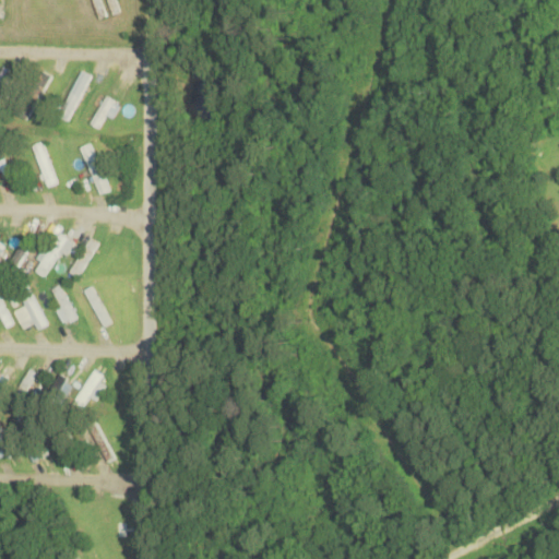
[(83,69),(93,74),(69,118),(59,113),(83,69)]
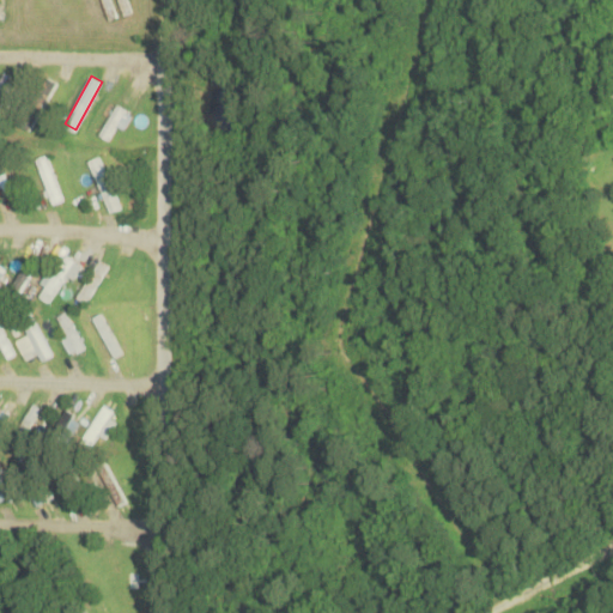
[(46,77),(56,82),(31,131),(19,125),(46,77)]
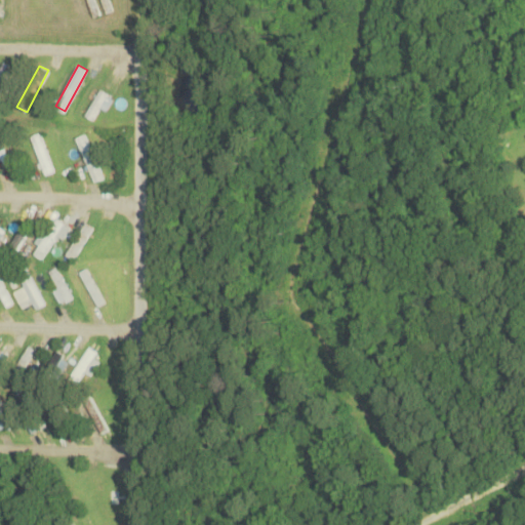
[(0,71),(1,70),(10,77),(0,91),(0,71)]
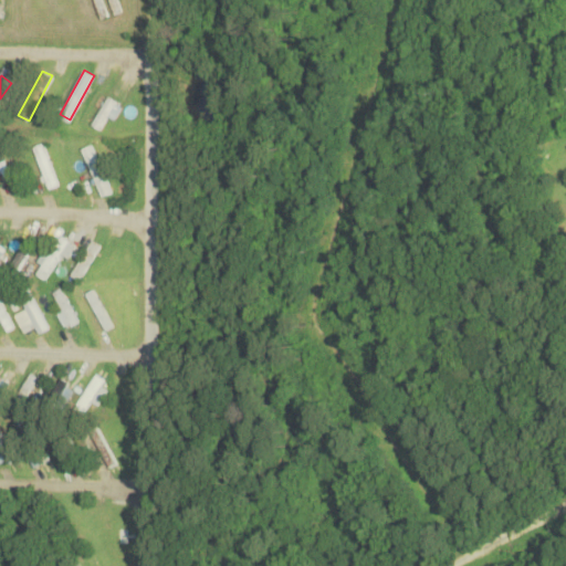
[(108,96),(118,102),(104,129),(93,125),(108,96)]
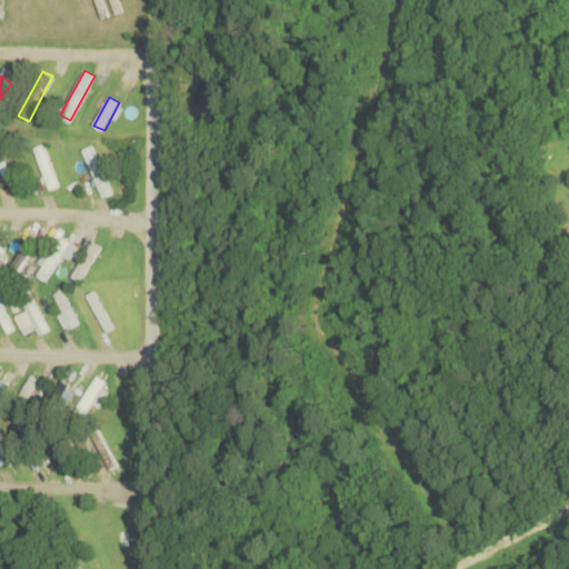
[(33,147),(45,143),(60,186),(49,190),(33,147)]
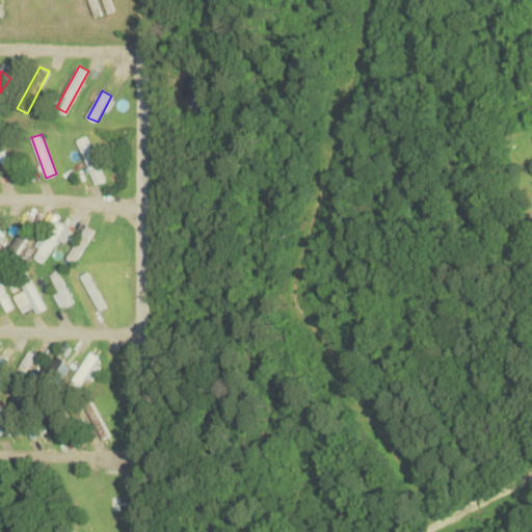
[(78,138),(87,135),(105,179),(96,183),(78,138)]
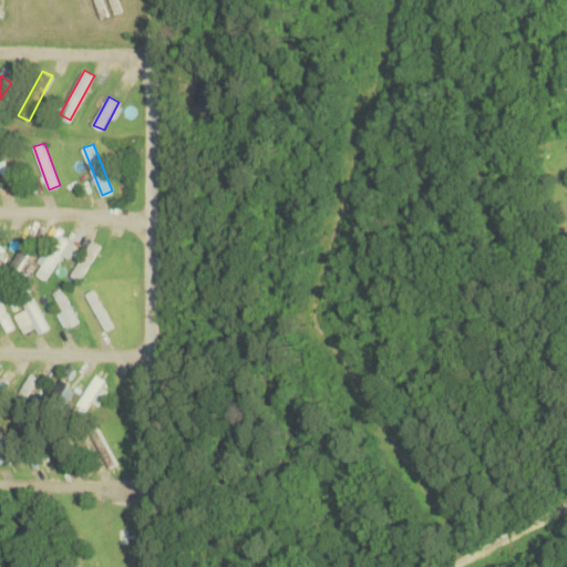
[(0,166),(0,146),(14,172),(6,176),(0,166)]
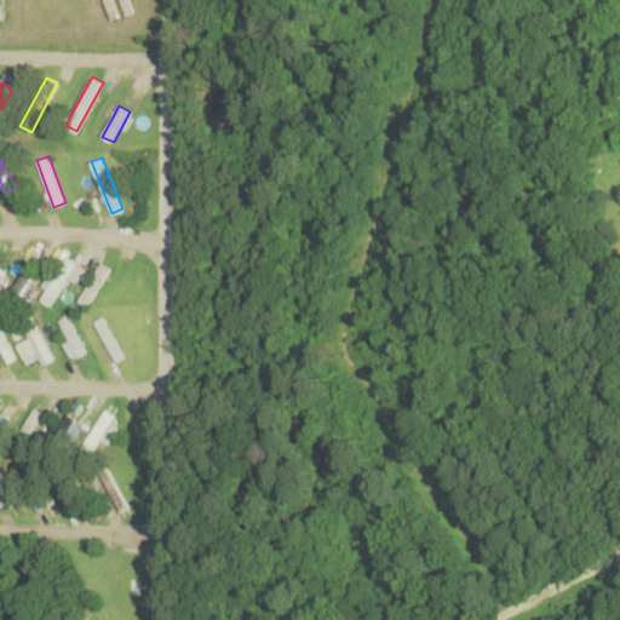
[(28,260),(38,267),(13,305),(4,299),(28,260)]
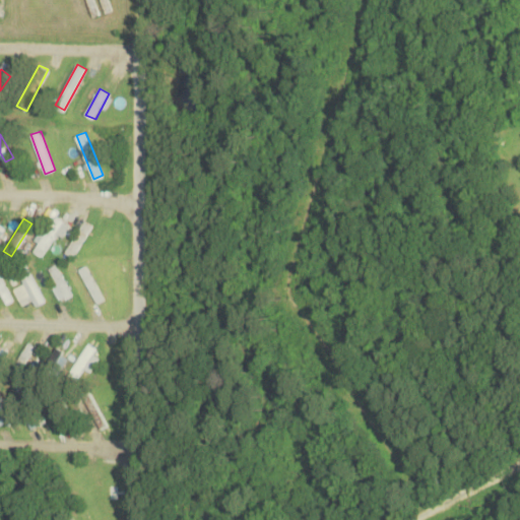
[(54,219),(62,224),(42,257),(34,252),(54,219)]
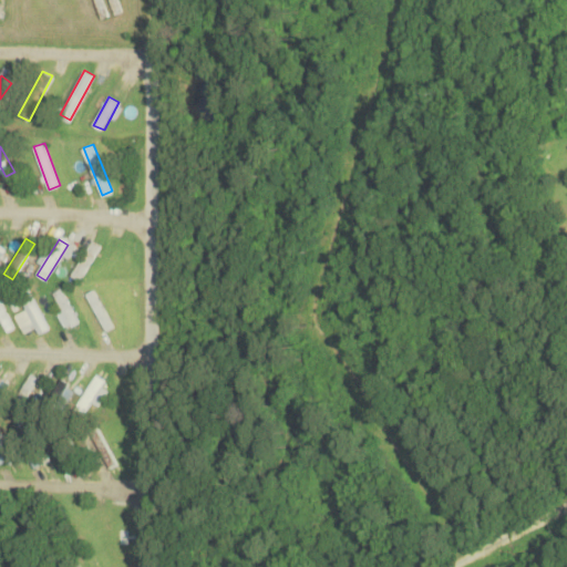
[(94,240),(102,246),(80,280),(72,275),(94,240)]
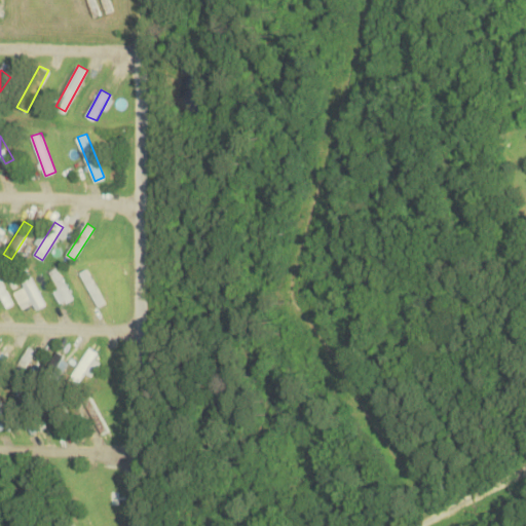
[(15,273),(25,267),(43,297),(35,303),(15,273)]
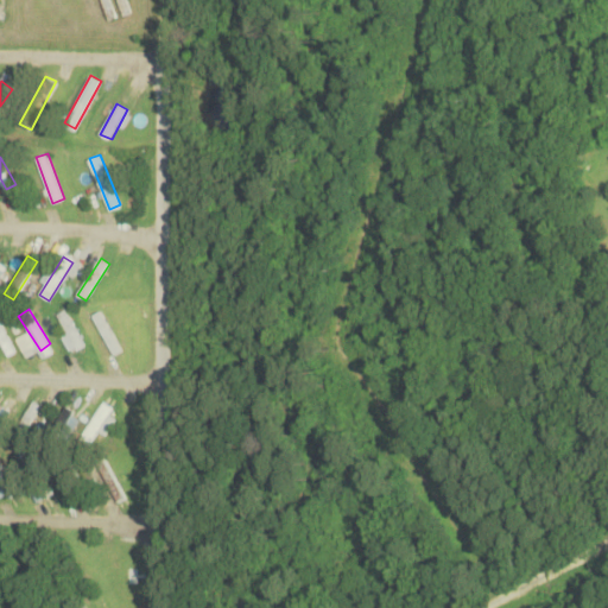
[(55,316),(64,309),(87,343),(76,350),(55,316)]
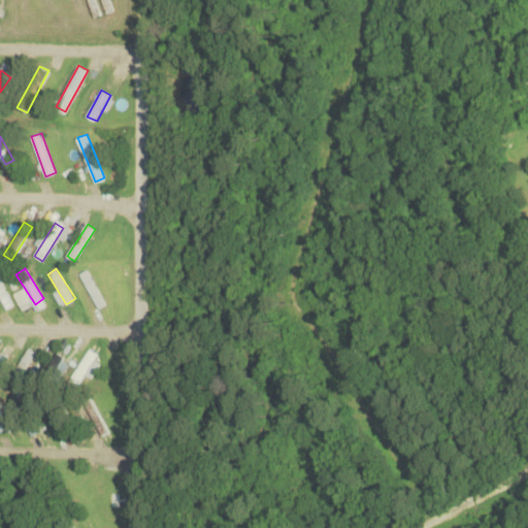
[(80,273),(89,268),(108,302),(100,307),(80,273)]
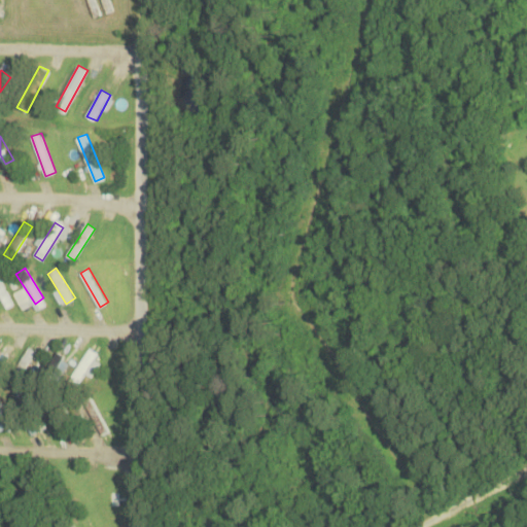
[(0,293),(0,273),(15,304),(7,308),(0,293)]
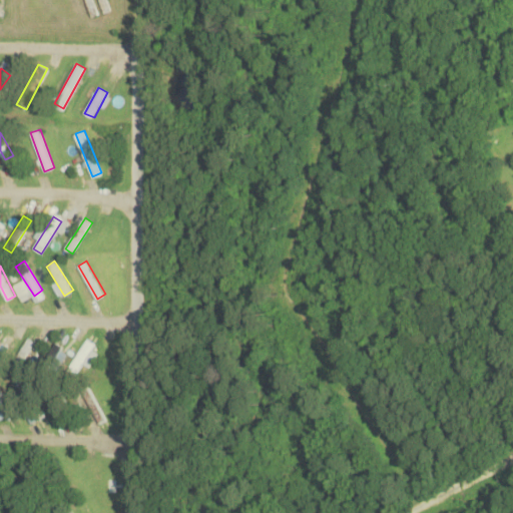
[(26,337),(35,342),(19,370),(10,364),(26,337)]
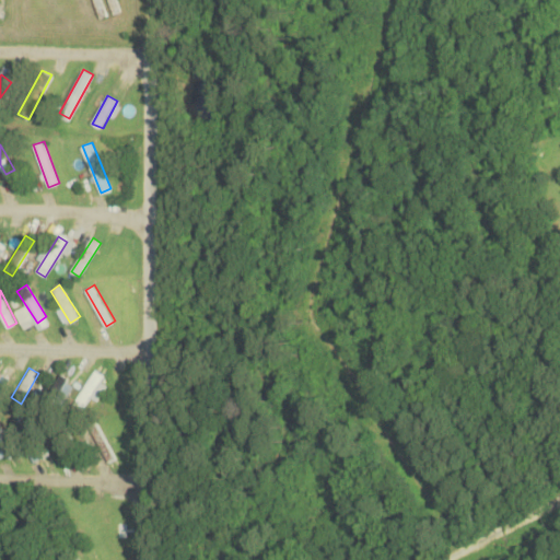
[(95,370),(104,375),(82,410),(73,405),(95,370)]
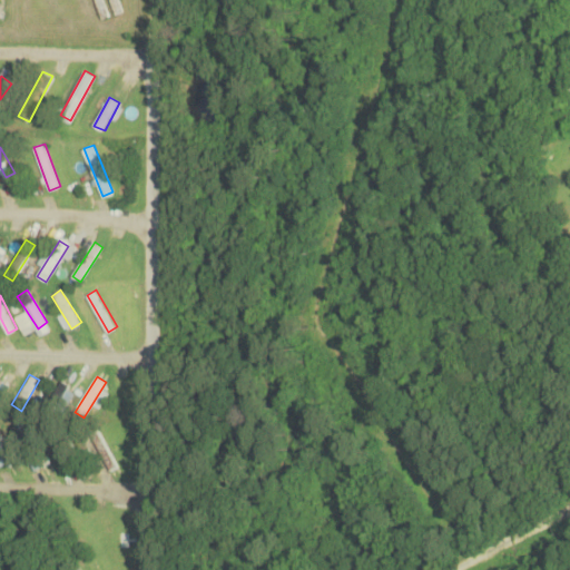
[(0,400),(10,385),(0,379),(0,400)]
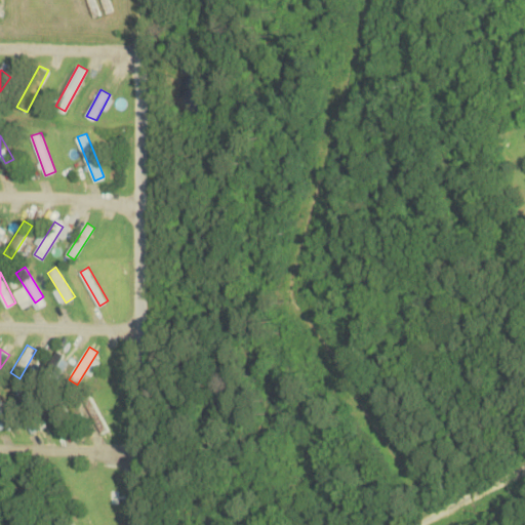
[(56,350),(65,355),(44,388),(36,382),(56,350)]
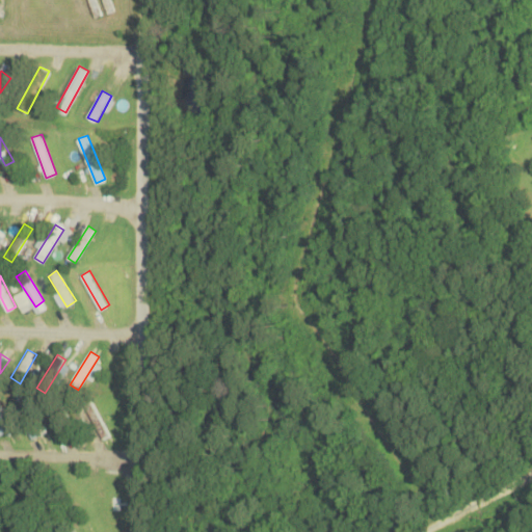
[(21,404),(30,399),(49,429),(41,434),(21,404)]
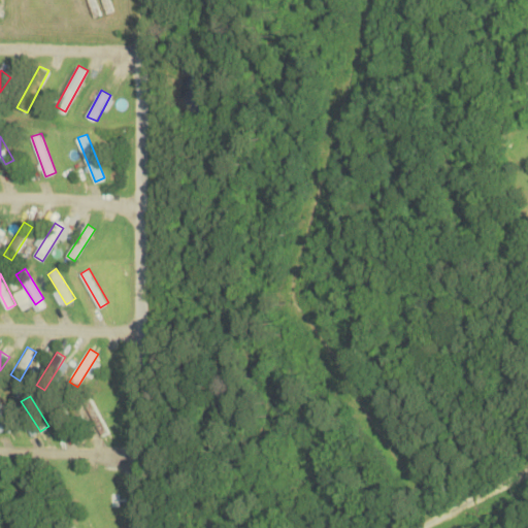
[(0,418),(0,398),(18,427),(9,432),(0,418)]
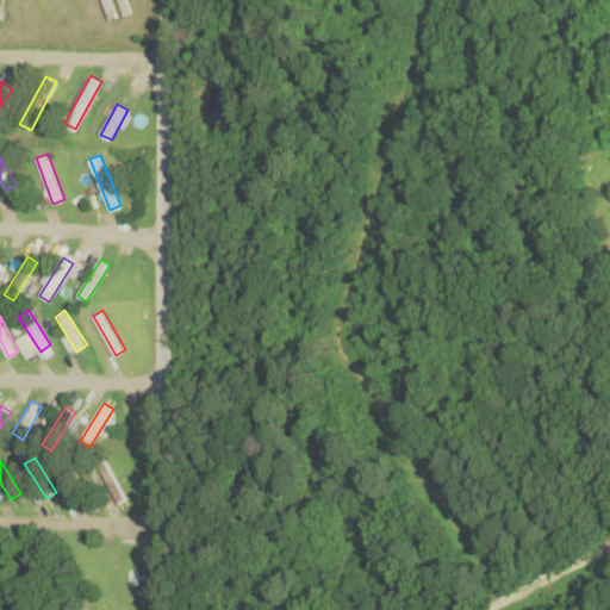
[(98,470),(107,464),(129,498),(119,504),(98,470)]
